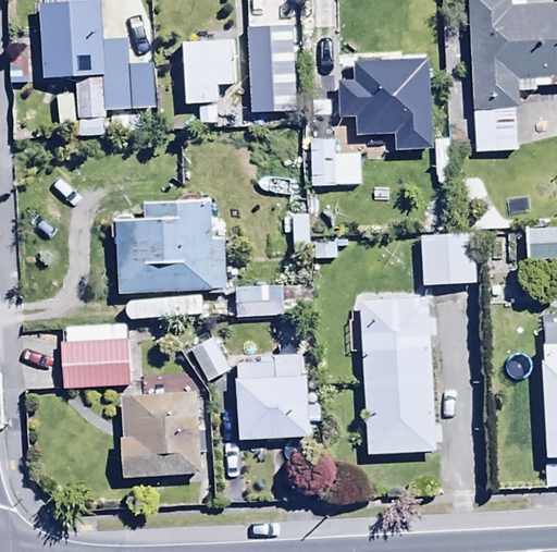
[(468,0),(473,152),(518,150),(516,89),(556,87),(556,4),(528,5),(527,0),(468,0)]
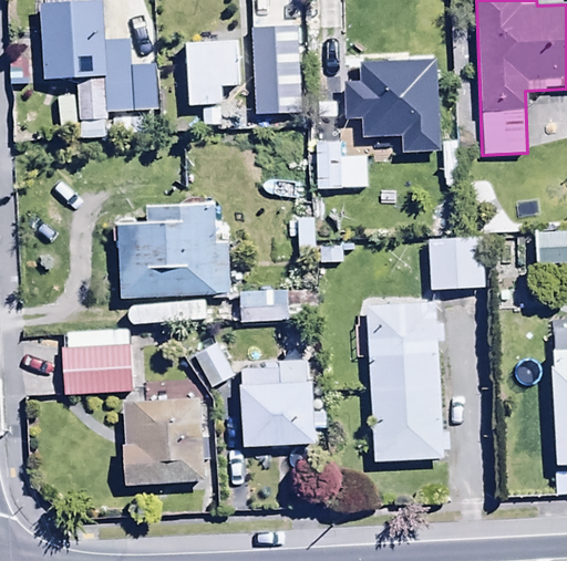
[(104,1),(40,6),(44,80),(76,78),(79,121),(107,120),(107,112),(135,111),(133,70),(107,71),(104,1)]
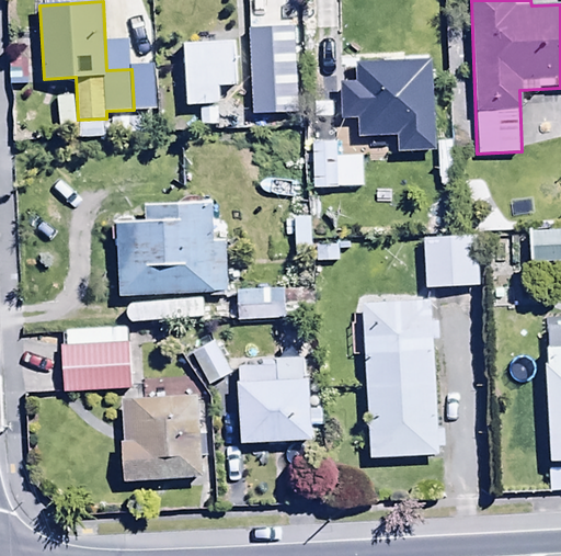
[(239,38),(186,40),(187,104),(221,103),(220,84),(240,84),(239,38)]
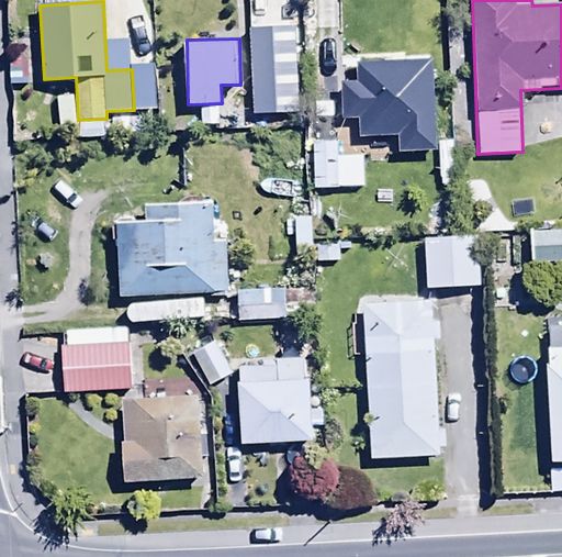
[(436,147),(433,58),(358,60),(359,79),(344,79),(345,119),(358,118),(359,133),(400,132),(400,148),(436,147)]
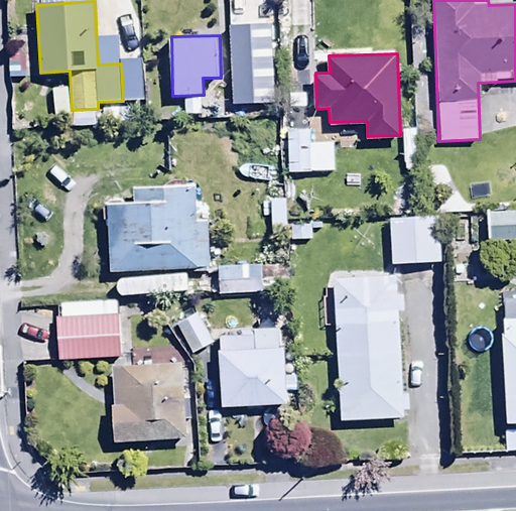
[(334,128),(287,128),(288,172),(334,171),(334,128)]
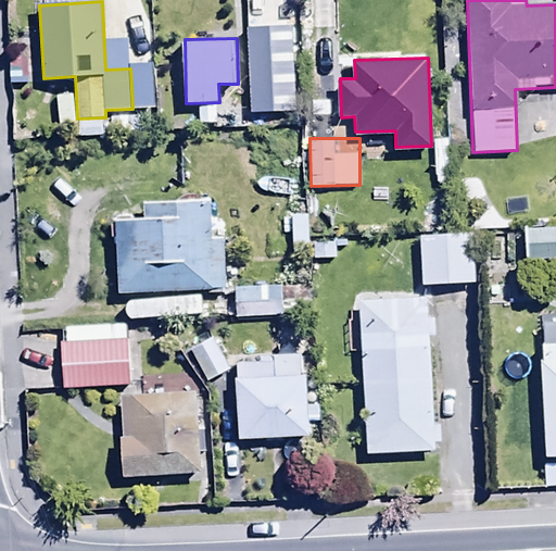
[(116,220),(121,293),(225,288),(223,238),(214,238),(212,197),(147,200),(147,218),(116,220)]
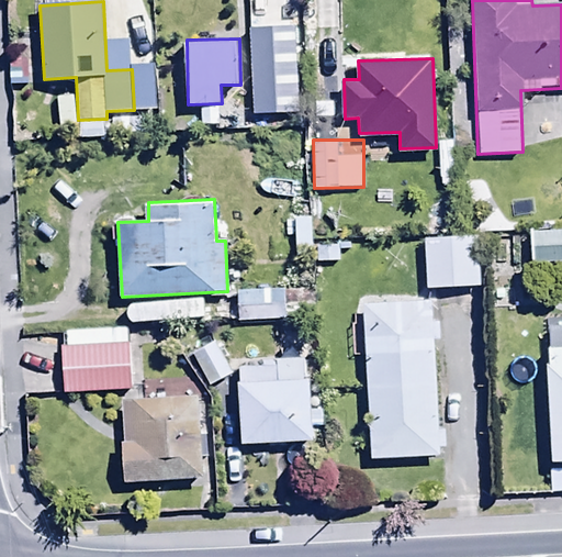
[(313,214),(295,214),(295,255),(314,255),(313,214)]
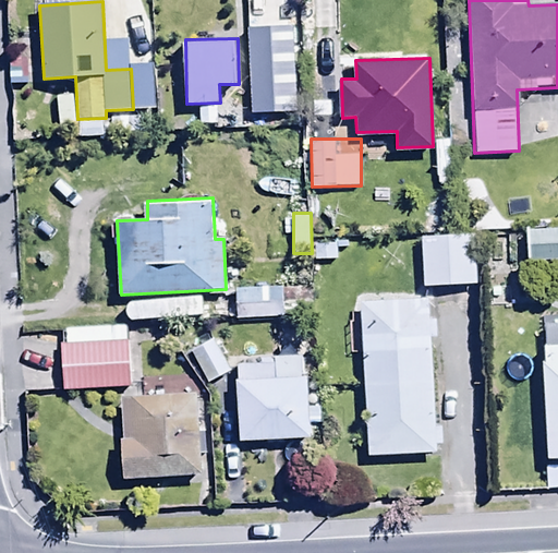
[(557,260),(557,225),(525,227),(528,262),(557,260)]
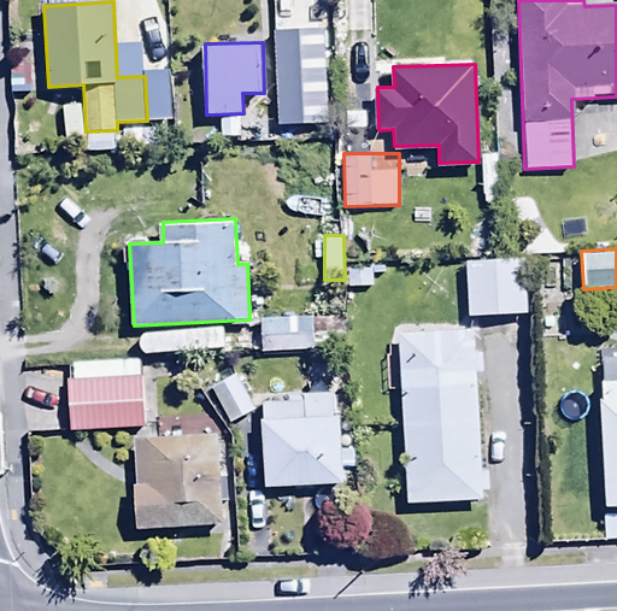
[(526,257),(466,259),(468,316),(528,313),(526,257)]
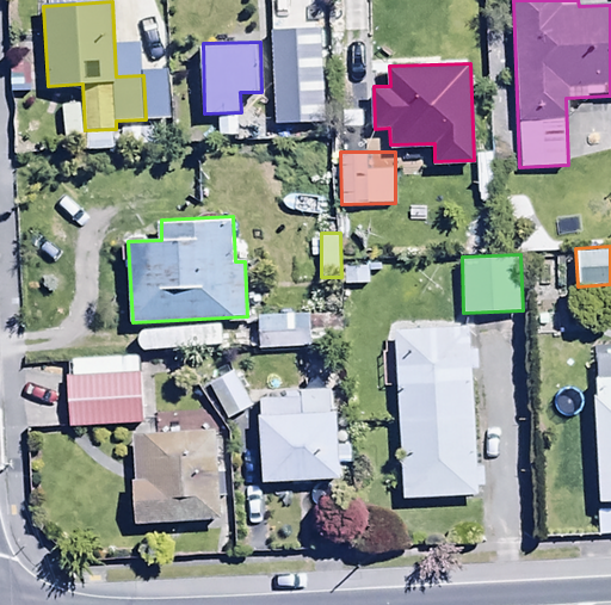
[(259,312),(259,346),(314,346),(314,312),(259,312)]
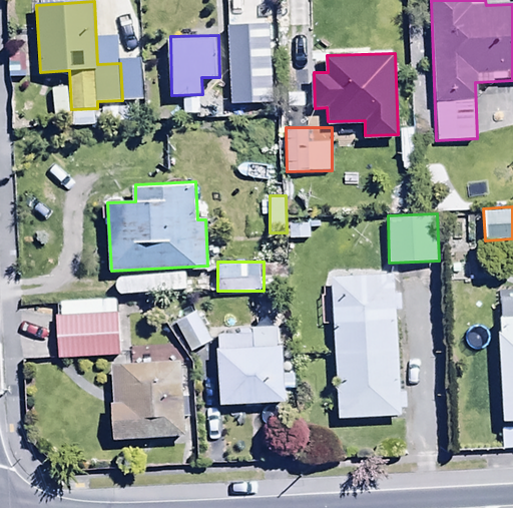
[(332,276),(339,418),(401,415),(394,273),(332,276)]
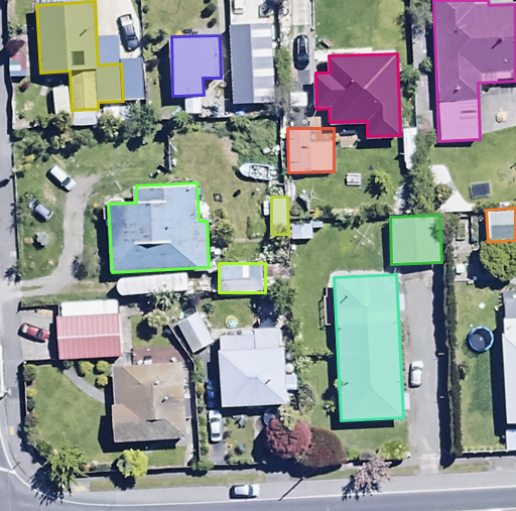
[(56,301),(59,360),(120,357),(119,336),(126,336),(125,312),(114,313),(113,298),(56,301)]
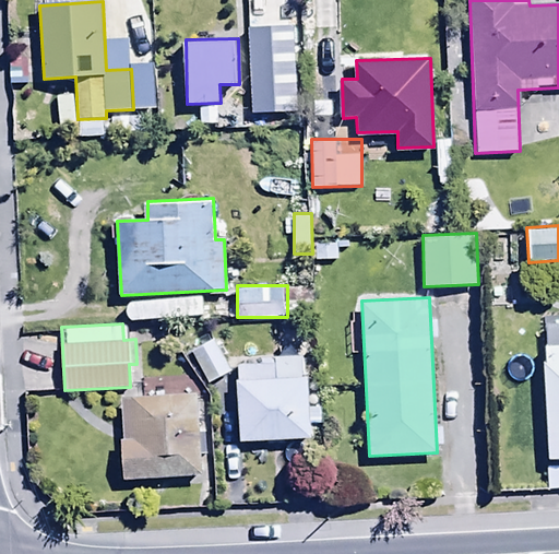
[(216,339),(192,351),(209,384),(233,372),(216,339)]
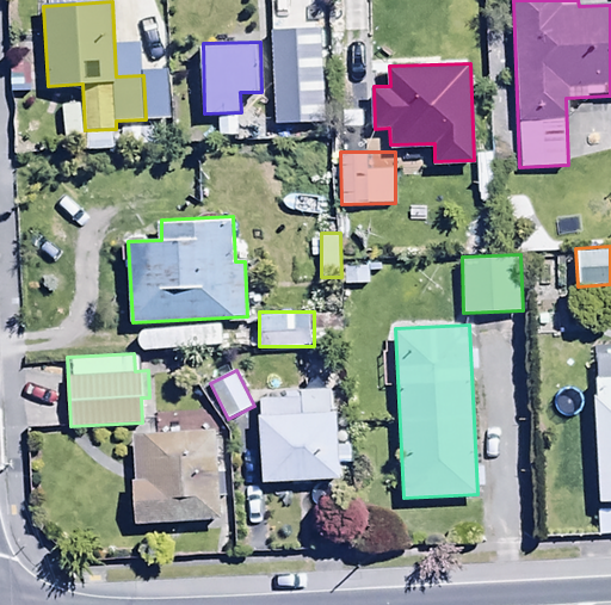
[(610,374),(596,375),(600,501),(610,500),(610,374)]
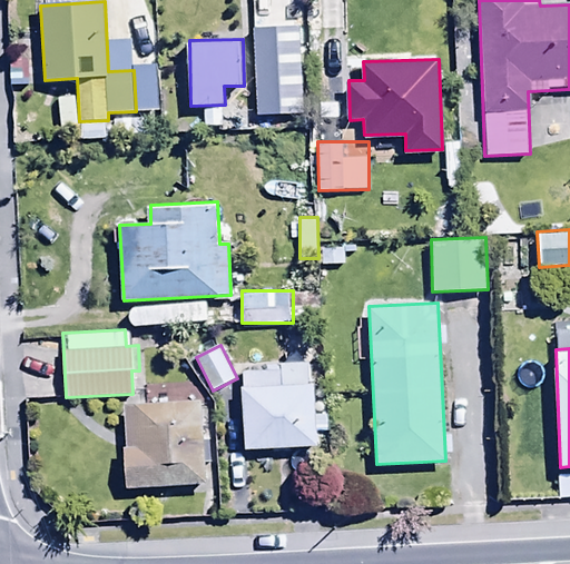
[(251,370),(242,370),(244,449),(318,447),(316,383),(312,383),(311,360),(251,363),(251,370)]
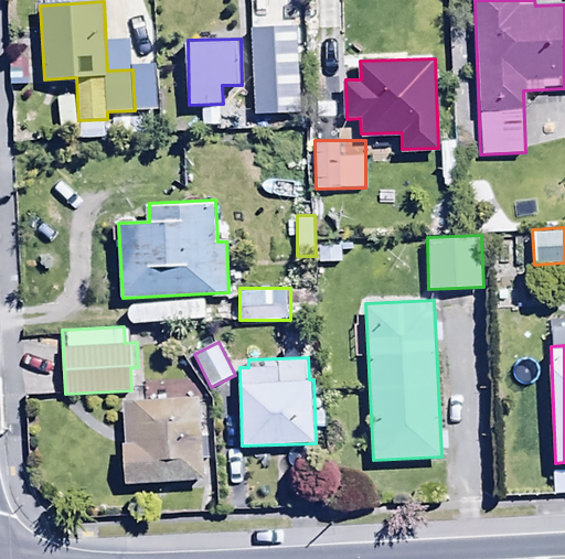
[(121,401),(126,483),(206,480),(205,459),(212,459),(211,430),(201,431),(200,398),(121,401)]
